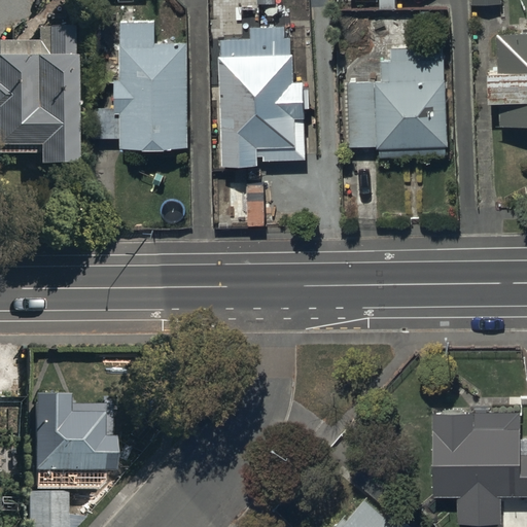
[(187,147),(185,42),(154,42),(154,22),(117,23),(118,80),(112,80),(113,108),(89,109),(90,141),(118,141),(118,149),(187,147)]
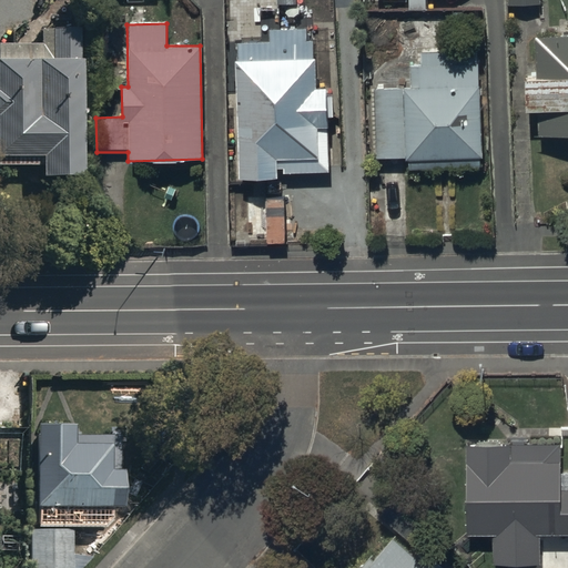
[(270,42),(235,43),(240,180),(274,179),(274,170),(282,170),(282,172),(327,171),(325,117),(331,117),(330,94),(326,95),(326,88),(314,89),(314,57),(318,57),(318,40),(308,40),(308,30),(270,31),(270,42)]
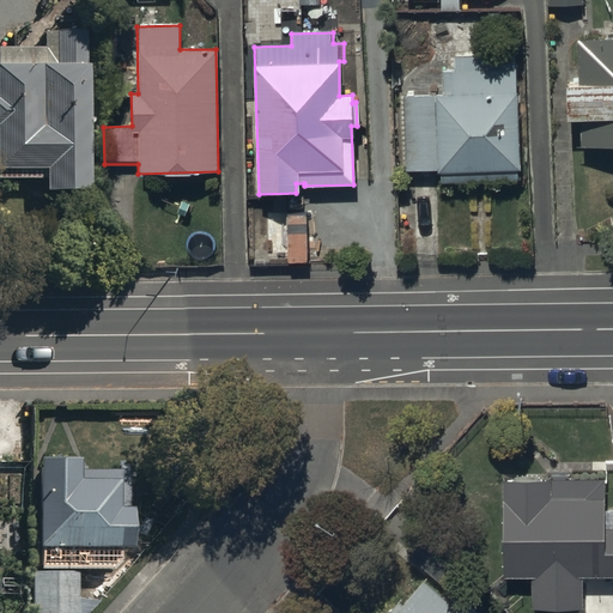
[(84,198),(82,34),(42,34),(42,52),(0,52),(0,184),(43,184),(43,198),(84,198)]
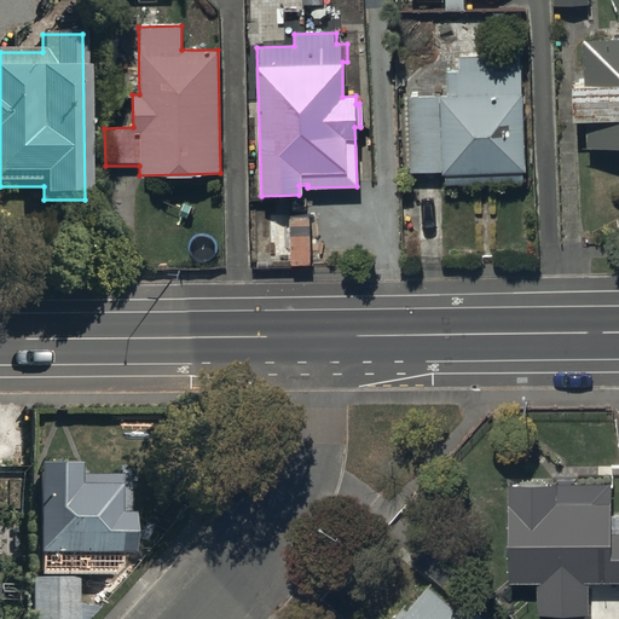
[(618,38),(583,40),(584,85),(572,85),(573,122),(586,122),(586,148),(618,146),(618,38)]
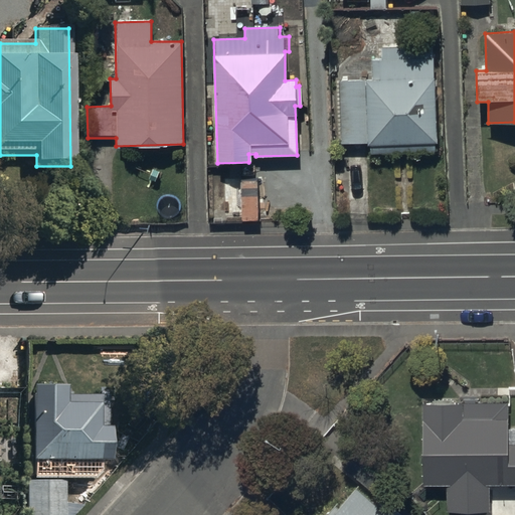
[(430,46),(379,47),(380,59),(372,59),(372,79),(337,80),(339,144),(366,143),(366,148),(373,148),(373,152),(433,151),(430,46)]
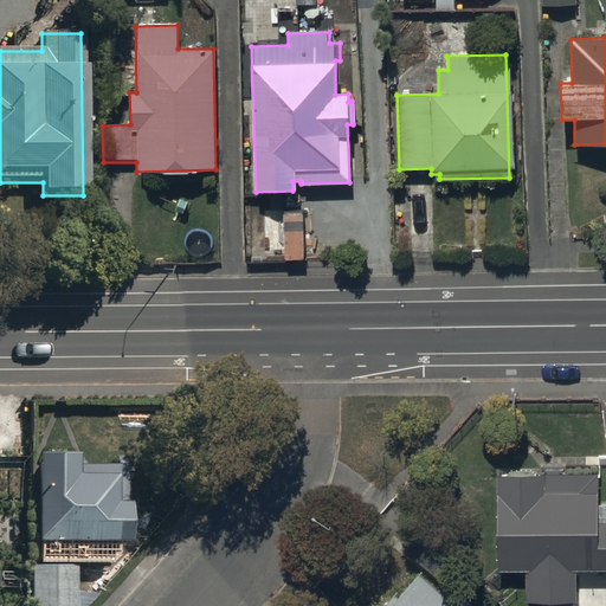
[(24,465),(0,464),(0,503),(23,504),(24,465)]
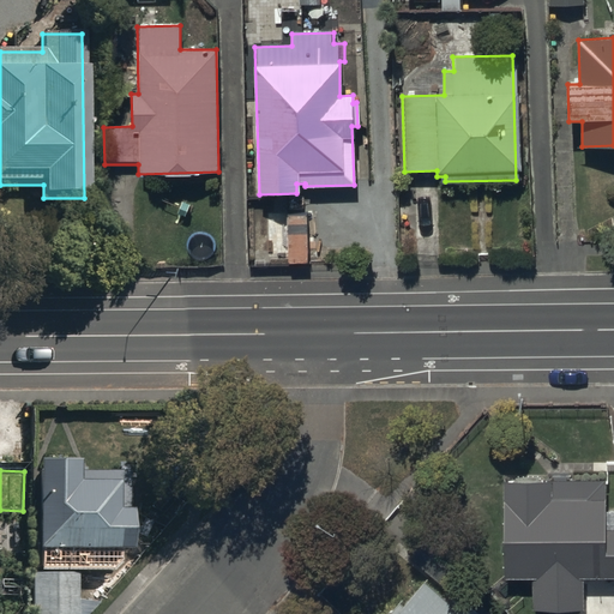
[(31,470),(32,613),(77,613),(77,558),(128,558),(128,522),(125,522),(124,483),(74,485),(74,470),(31,470)]
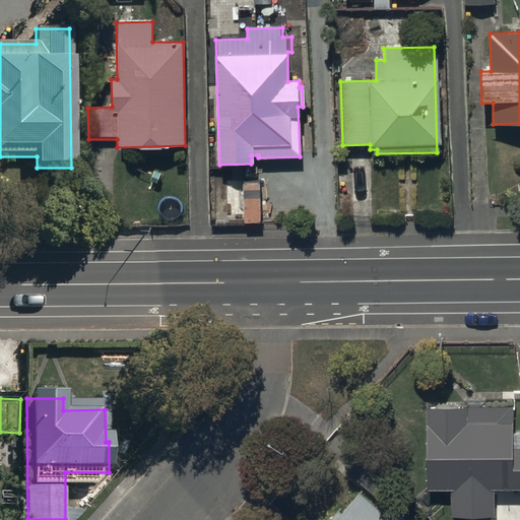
[(494,518),(494,495),(519,494),(519,437),(514,437),(514,410),(427,411),(428,495),(452,495),(452,518),(494,518)]
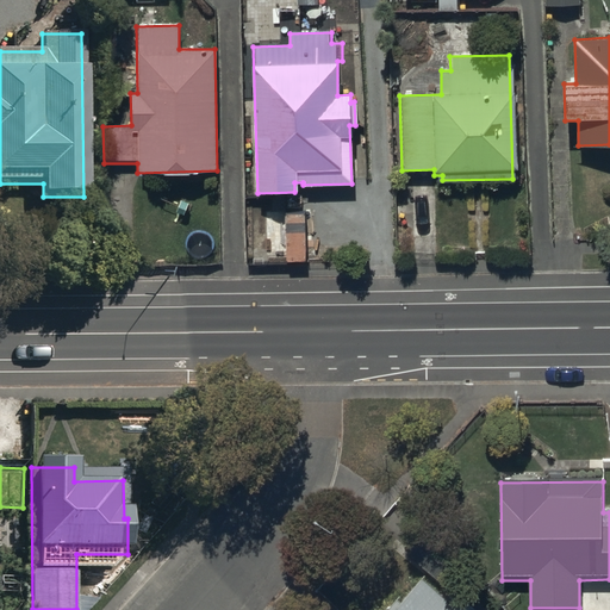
[(414,561),(449,592),(466,573),(430,542),(414,561)]
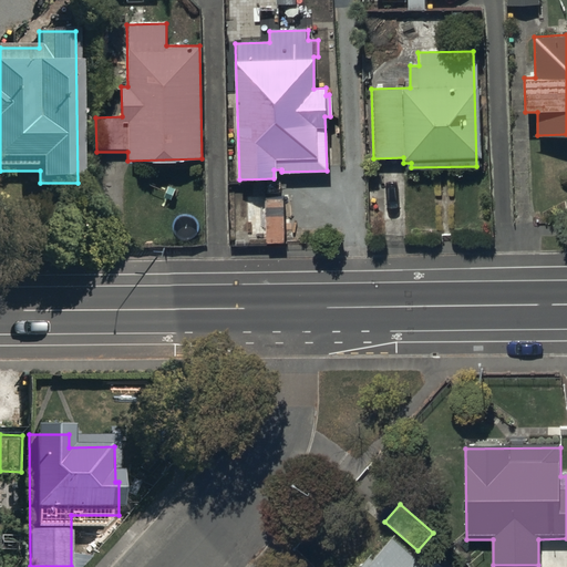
[(368,566),(421,566),(392,540),(368,566)]
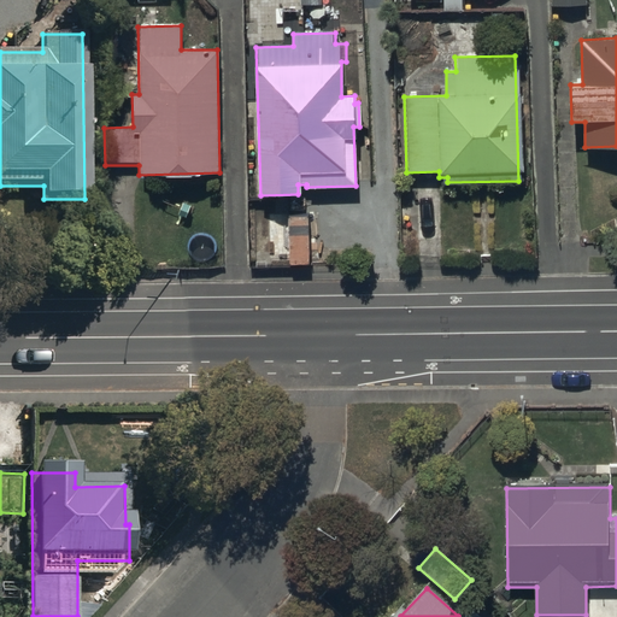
All buildings are outlined.
